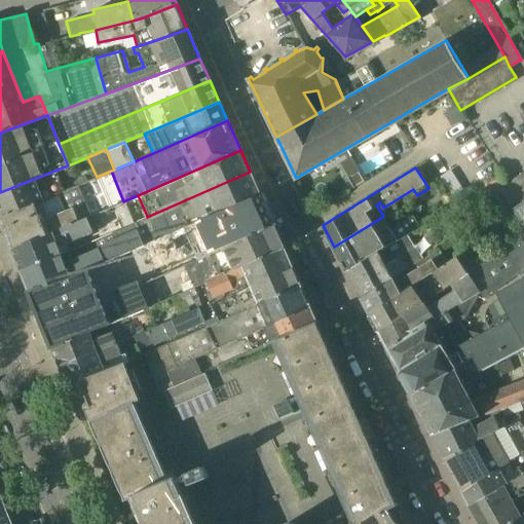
[(358,170),(347,176),(353,186),(364,180),(358,170)]
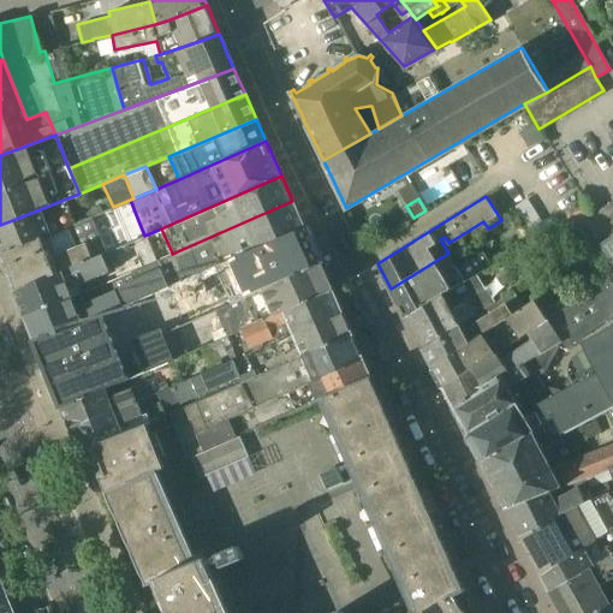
[(612,285),(612,198),(589,215),(597,236),(600,243),(612,265),(612,271),(608,274),(612,285)]
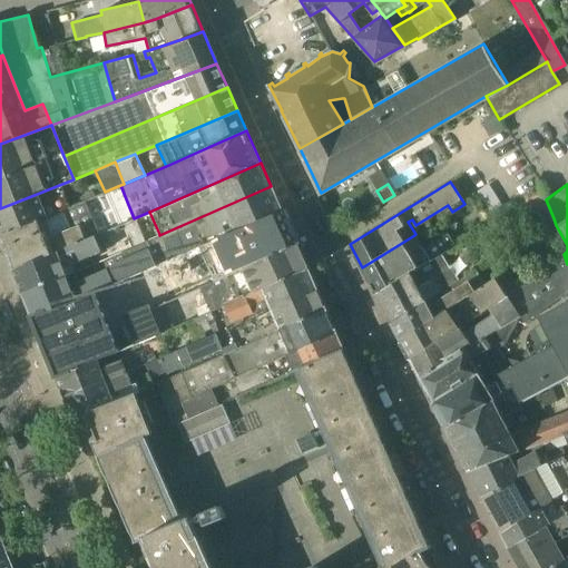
[(0,235),(69,206),(59,185),(37,194),(0,208),(0,235)]
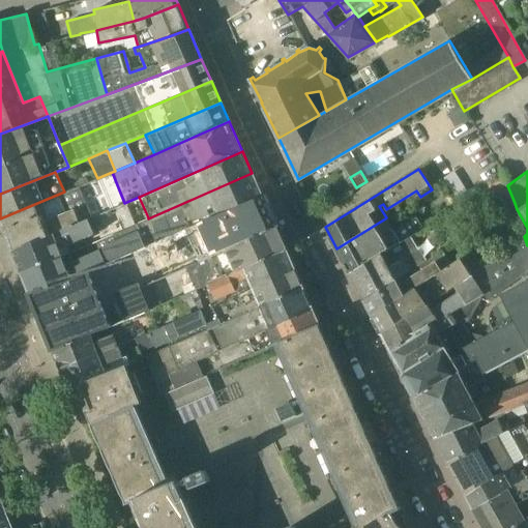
[(199,222),(261,195),(252,173),(148,218),(148,217),(135,224),(136,224),(144,245),(199,222)]
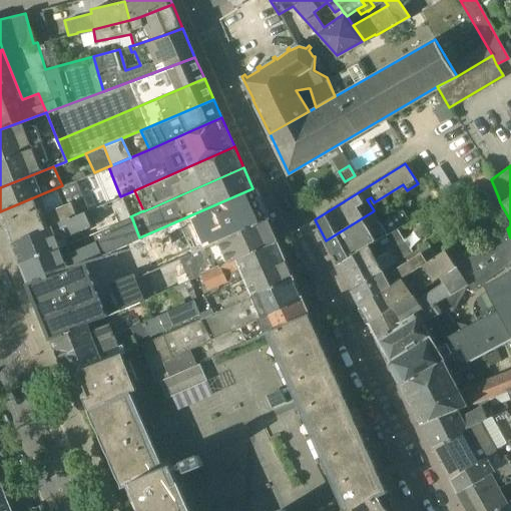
[(0,214),(11,241),(76,214),(83,210),(87,209),(75,180),(49,191),(62,185),(0,211),(0,214)]
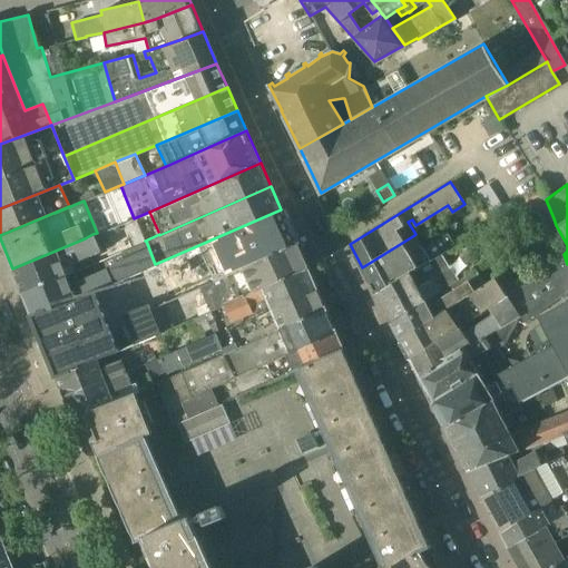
[(281,209),(214,238),(229,273),(296,244),(281,209)]
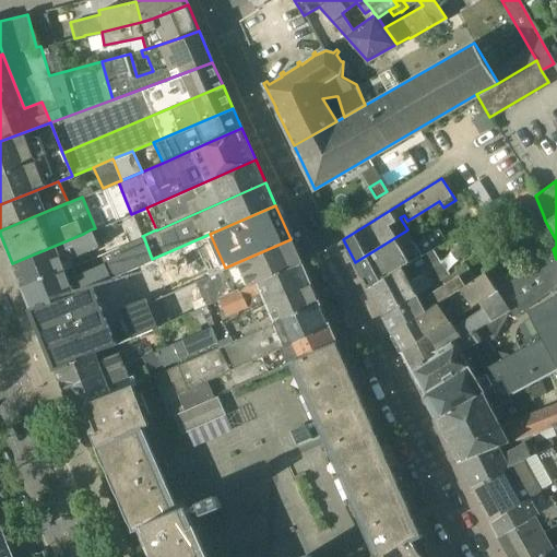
[(21,286),(64,269),(72,265),(70,257),(97,246),(94,237),(91,229),(83,234),(12,263),(21,286)]
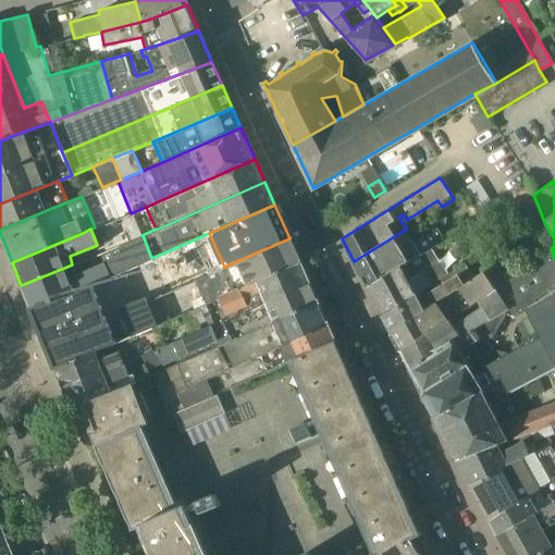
[(434,242),(443,236),(438,229),(421,237),(412,243),(405,230),(354,261),(367,285),(429,247),(435,243),(434,242)]
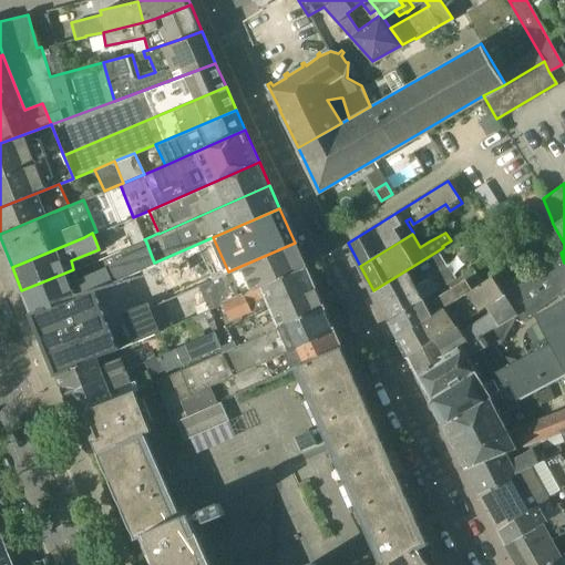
[(145,239),(102,258),(105,266),(112,281),(154,263),(145,239)]
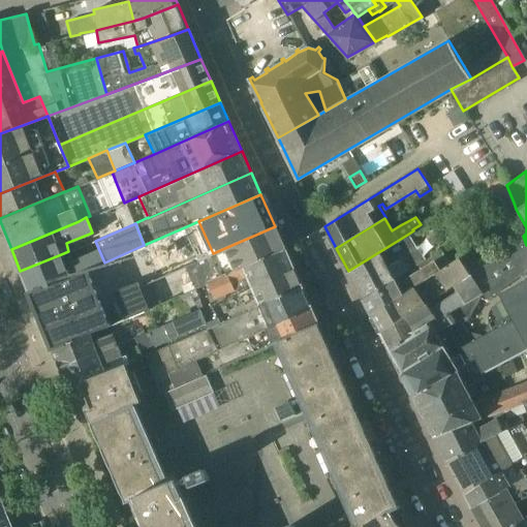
[(195,288),(284,249),(275,226),(213,253),(185,266),(194,287),(195,288)]
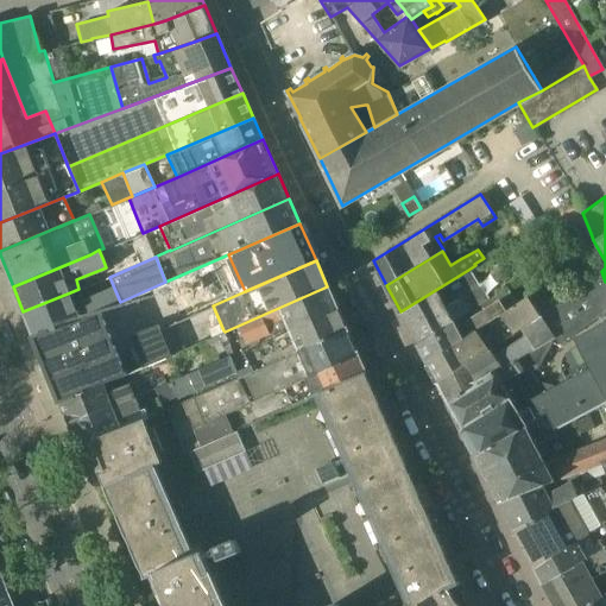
[(417,343),(488,297),(479,283),(478,284),(468,270),(401,311),(417,343)]
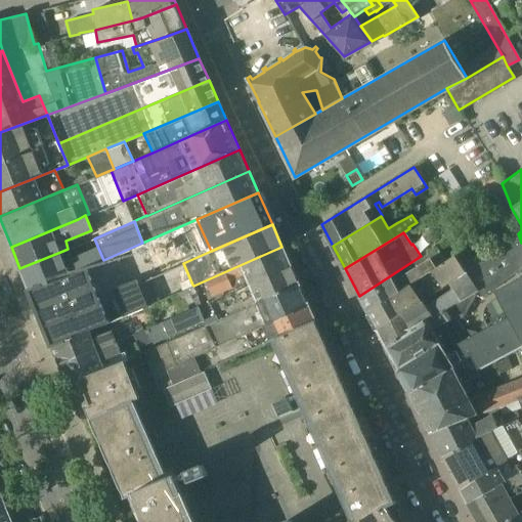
[(521,243),(518,233),(481,258),(465,270),(477,290),(480,296),(492,288),(496,297),(489,301),(488,302),(486,304),(485,306),(484,308),(483,310),(483,313),(483,315),(483,318),(484,320),(487,327),(454,344),(458,349),(445,355),(439,343),(398,370),(409,391),(470,356),(477,370),(521,345),(521,243)]
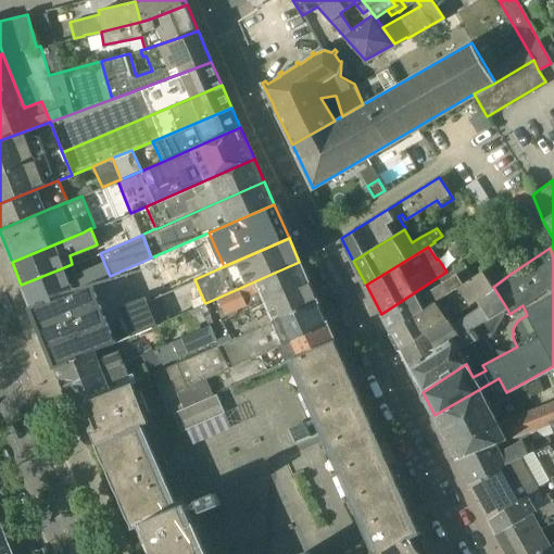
[(59,298),(82,288),(90,284),(110,276),(103,261),(75,273),(74,275),(76,279),(70,281),(64,267),(21,285),(30,309),(52,300),(59,298)]
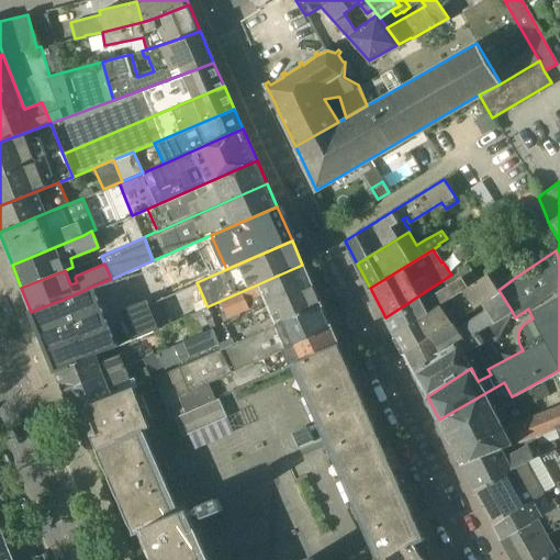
[(267,305),(312,286),(302,265),(208,306),(206,305),(188,313),(198,334),(231,322),(228,316),(249,306),(265,300),(267,305)]
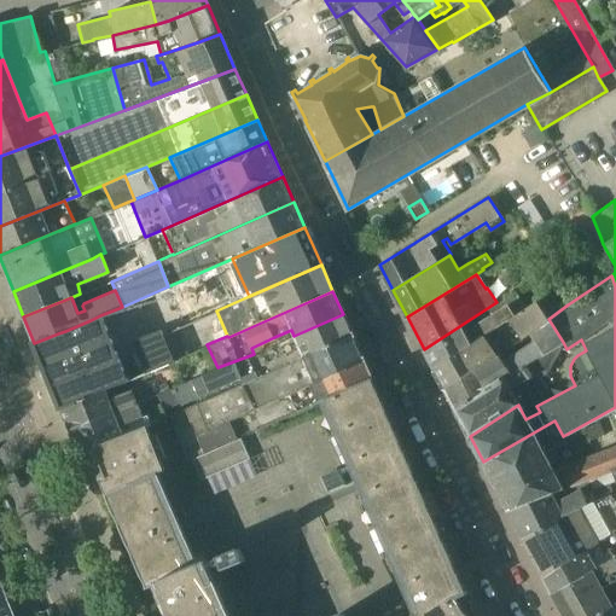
[(434,367),(524,307),(515,291),(497,302),(424,349),(434,367)]
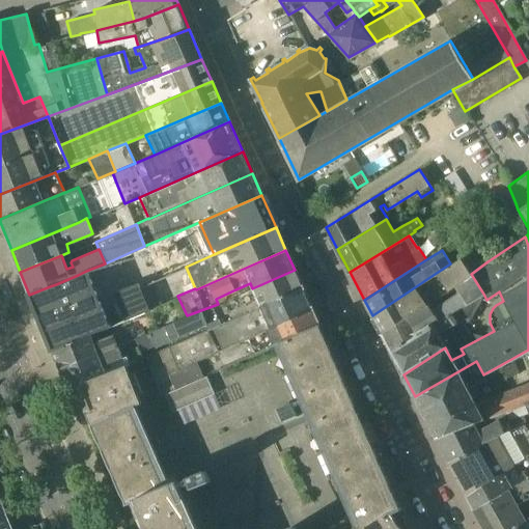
[(470,275),(471,274),(488,261),(483,255),(465,267),(470,275)]
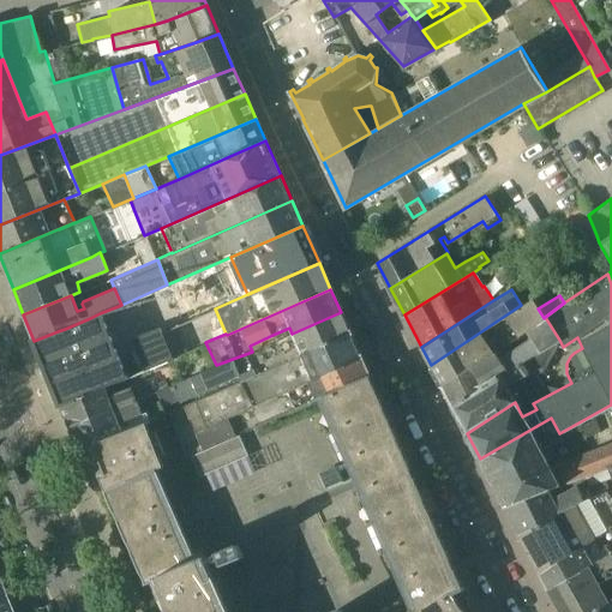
[(544,318),(538,309),(532,299),(521,305),(431,365),(431,366),(442,387),(495,353),(522,334),(544,318)]
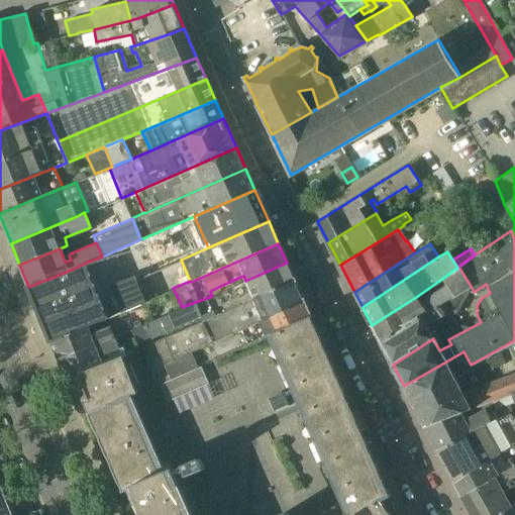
[(141,324),(148,338),(151,337),(200,316),(202,321),(227,309),(295,280),(287,263),(245,281),(212,296),(182,307),(141,324)]
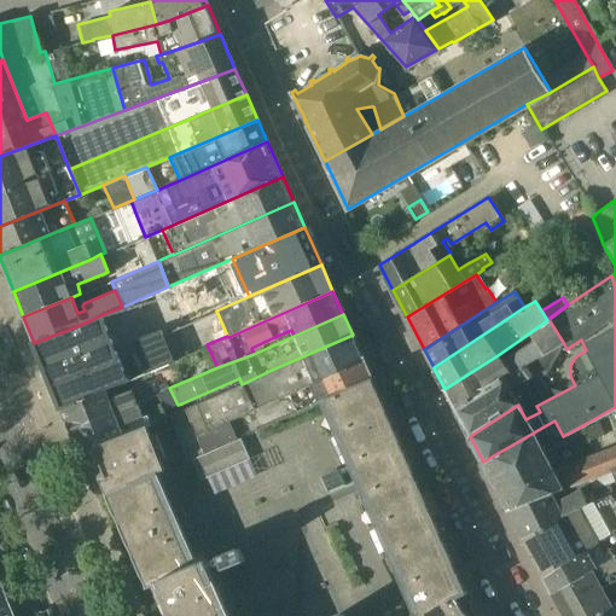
[(127,378),(100,315),(91,320),(65,331),(58,333),(34,343),(59,406),(105,388),(127,378)]
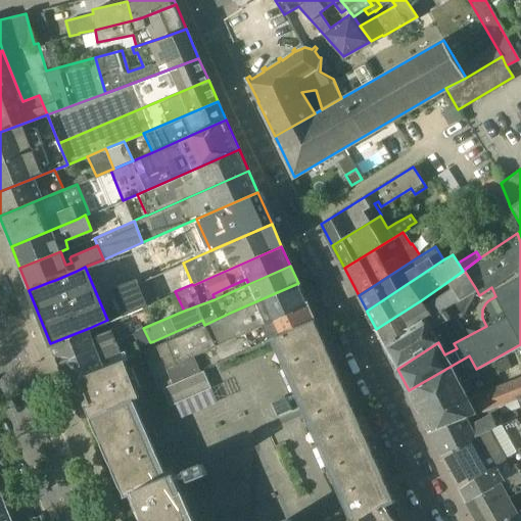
[(455,302),(476,289),(464,270),(463,271),(444,284),(447,289),(424,304),(421,300),(376,329),(384,344),(394,337),(395,339),(409,331),(407,329),(430,314),(430,316),(454,301),(455,302)]
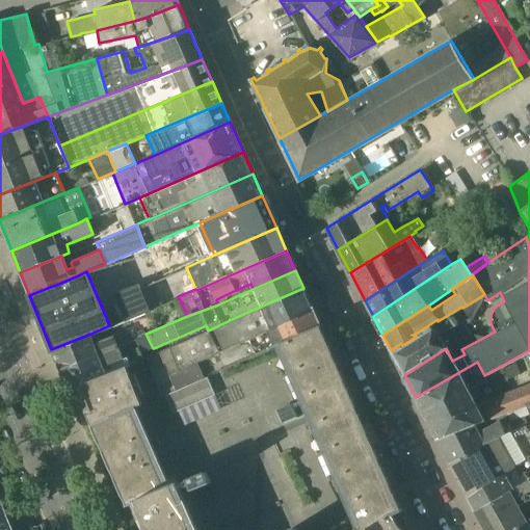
[(154,288),(157,299),(183,292),(179,281),(154,288)]
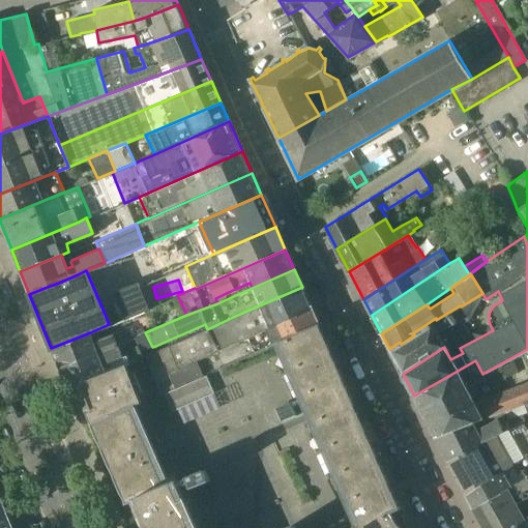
[(137,282),(113,292),(124,319),(149,310),(139,287),(137,282)]
